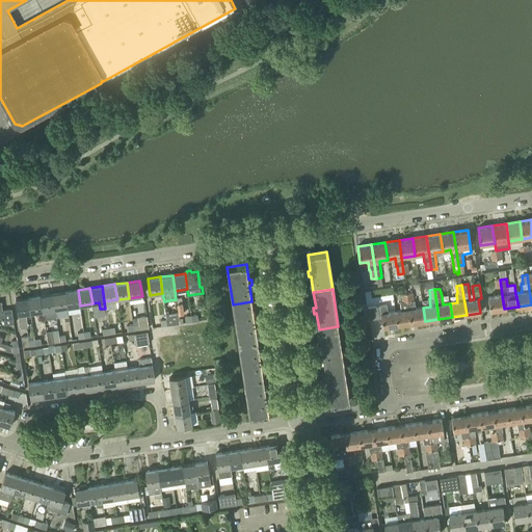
[(78,290),(65,291),(68,308),(80,306),(78,290)]
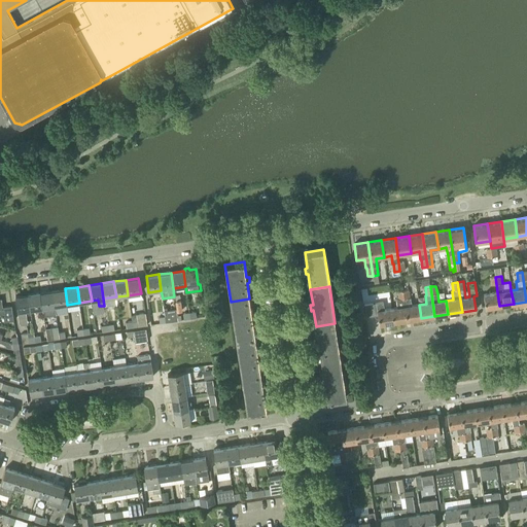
[(65,288),(53,290),(55,306),(67,305),(65,288)]
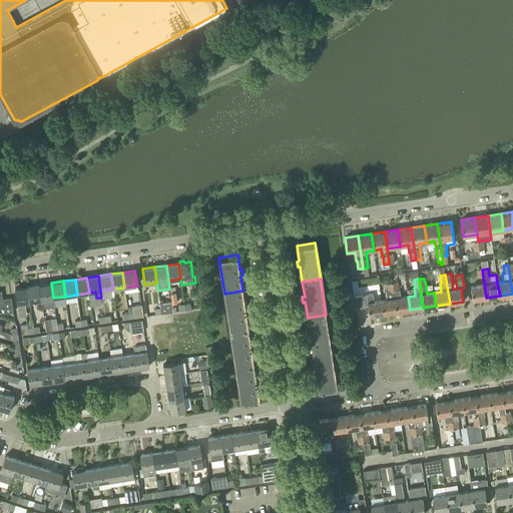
[(39,285),(41,300),(42,308),(54,307),(53,298),(51,283),(39,285)]
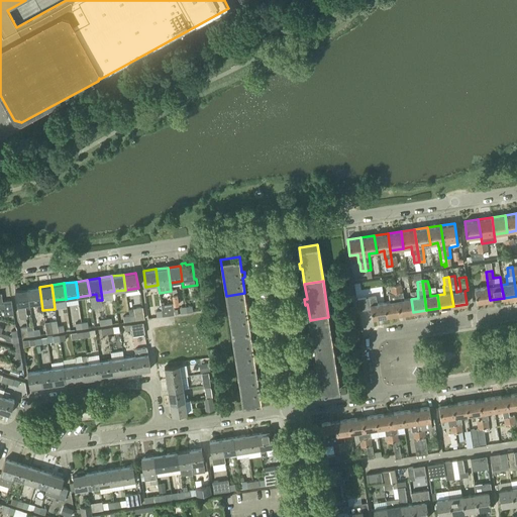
[(395,286),(399,314),(413,312),(411,299),(404,300),(402,292),(401,285),(395,286)]
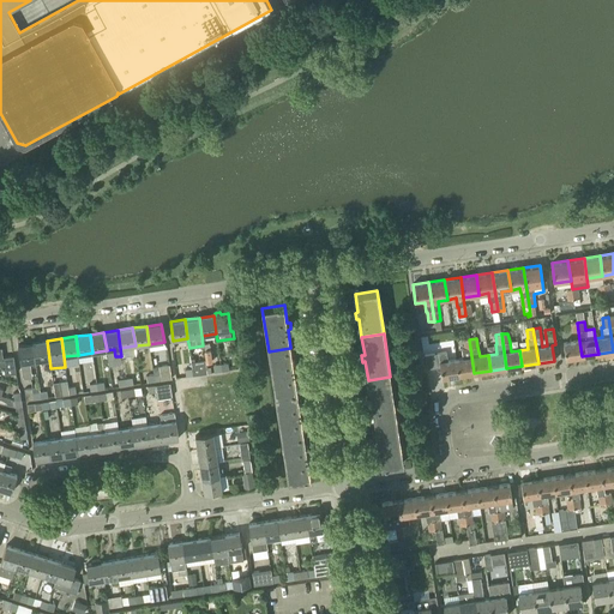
[(456,360),(458,375),(474,373),(469,339),(463,339),(465,349),(462,349),(463,359),(456,360)]
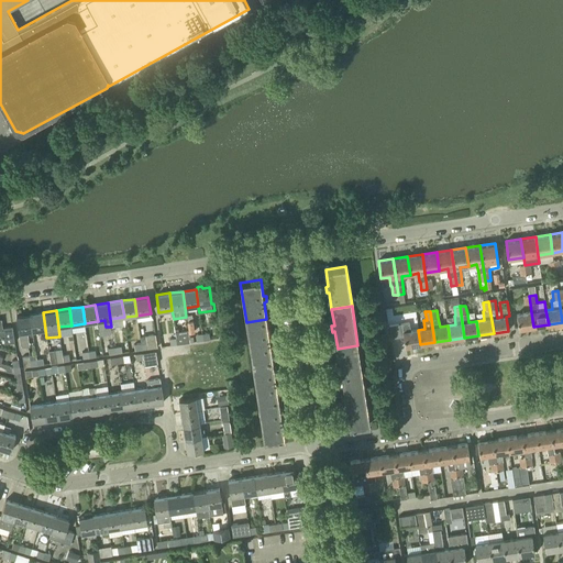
[(43,312),(30,315),(32,331),(45,329),(43,312)]
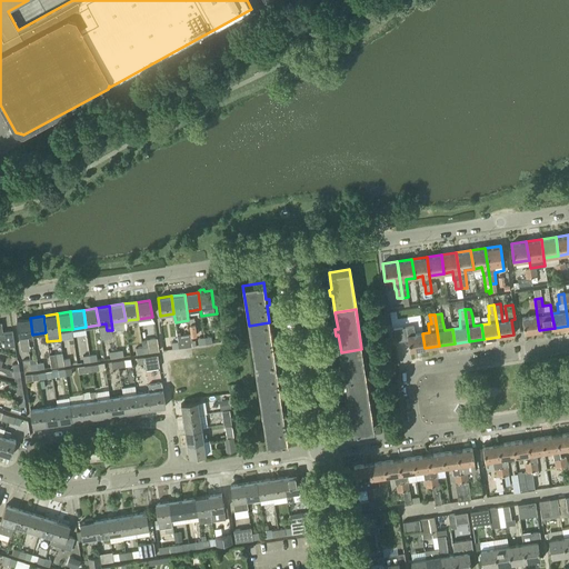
[(525,332),(539,330),(537,316),(522,318),(525,332)]
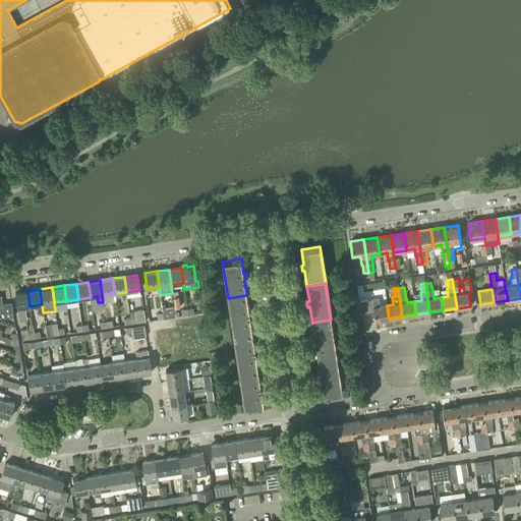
[(25,307),(30,306),(27,291),(15,293),(17,308),(19,320),(22,322),(27,321),(25,307)]
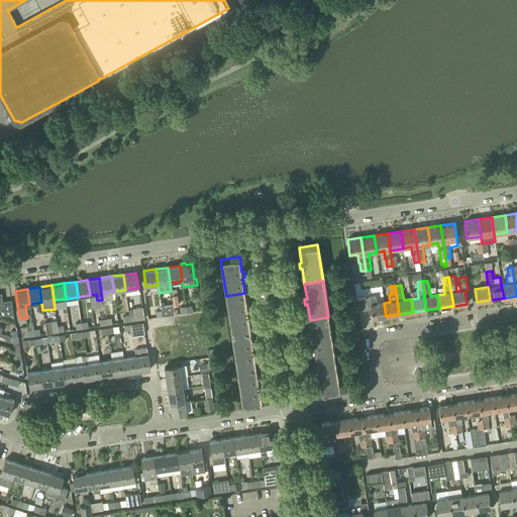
[(0,307),(3,309),(4,315),(13,314),(13,310),(11,300),(3,301),(1,293),(0,292),(0,307)]
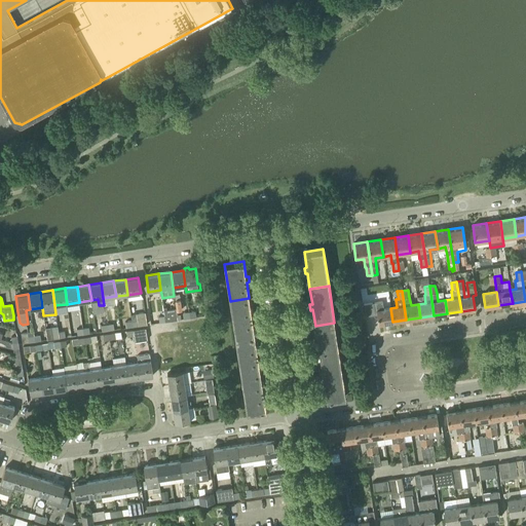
[(235,338),(255,335),(252,318),(255,318),(254,313),(251,313),(249,298),(230,301),(235,338)]
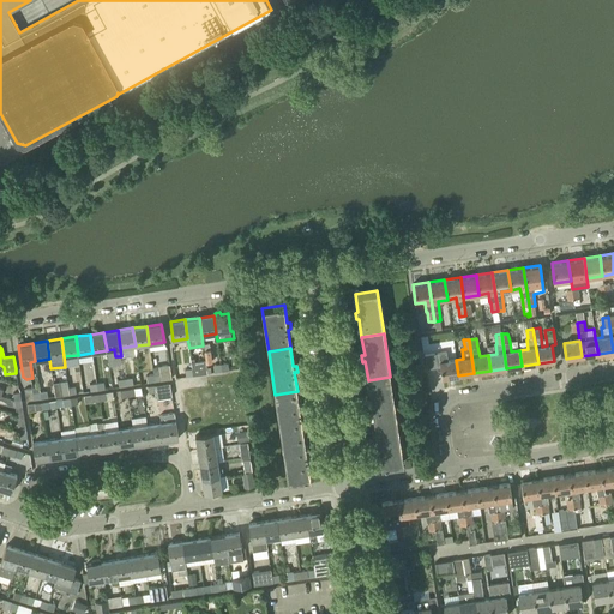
[(425,355),(427,369),(440,367),(443,378),(458,375),(456,360),(447,361),(446,351),(425,355)]
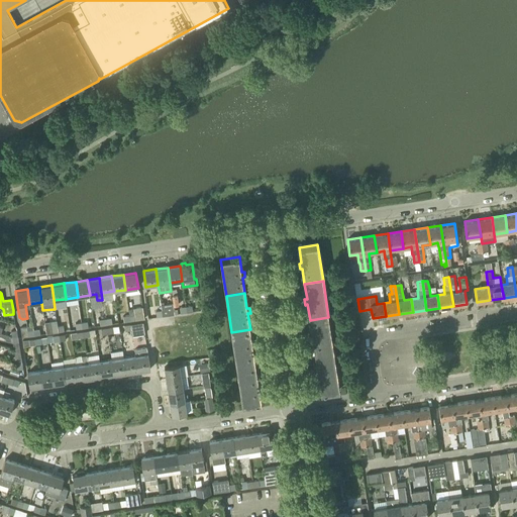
[(163,316),(162,305),(161,302),(147,304),(149,318),(163,316)]
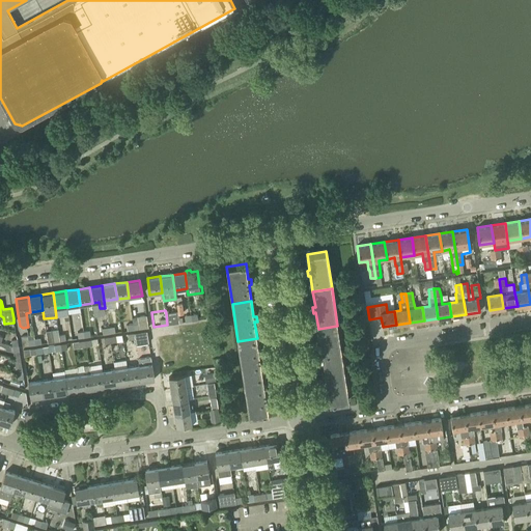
[(177,311),(166,313),(167,325),(178,323),(178,317),(177,311)]
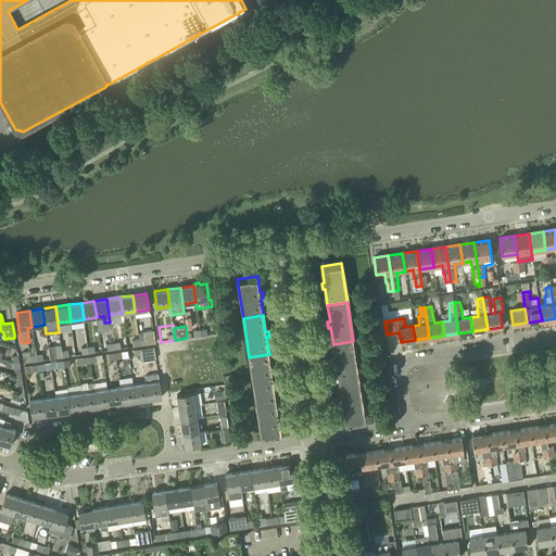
[(139,339),(140,345),(155,343),(153,330),(144,331),(146,338),(139,339)]
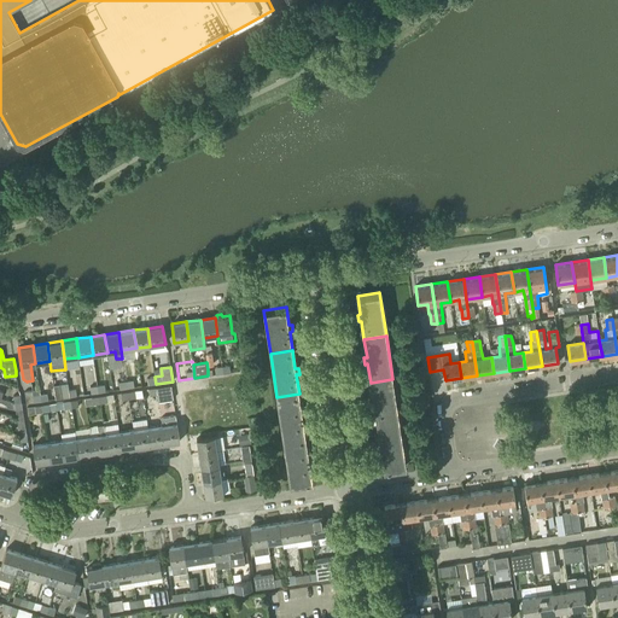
[(374,408),(377,426),(400,423),(392,379),(371,383),(373,401),(371,402),(372,408),(374,408)]
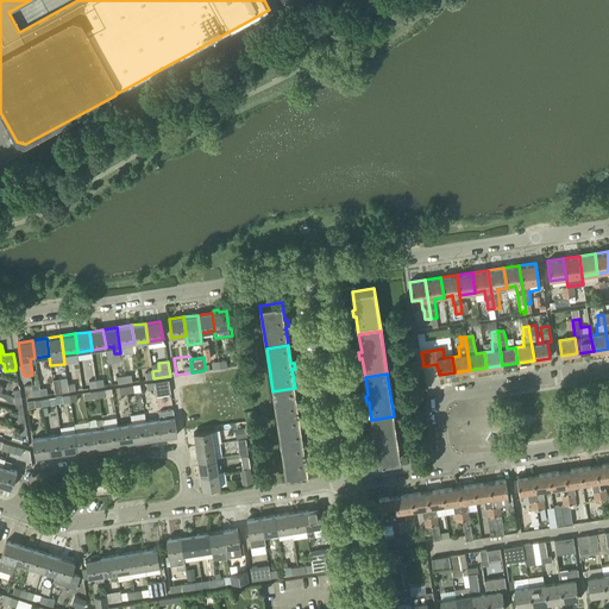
[(58,378),(61,393),(69,391),(68,384),(67,377),(58,378)]
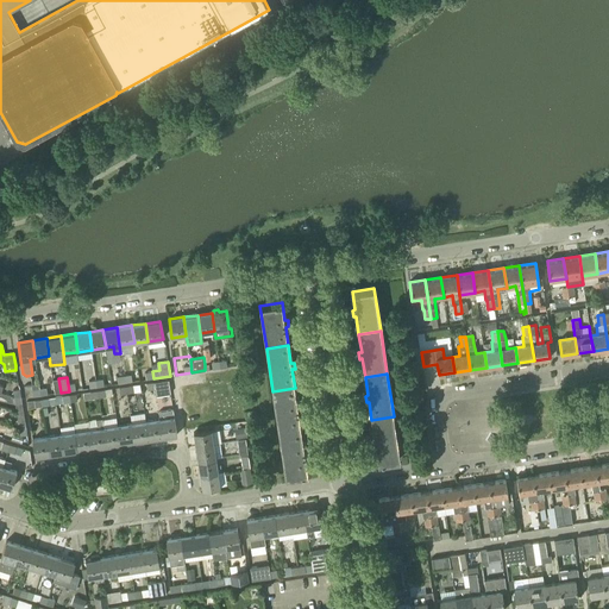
[(169,380),(154,382),(155,389),(156,396),(171,394),(169,380)]
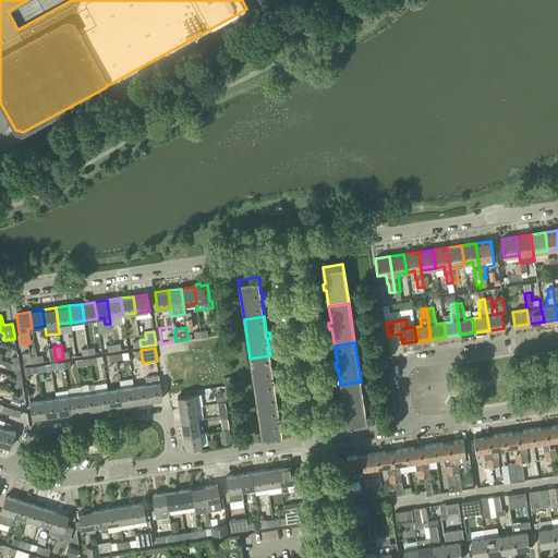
[(24,365),(37,363),(36,355),(31,356),(29,352),(22,353),(24,365)]
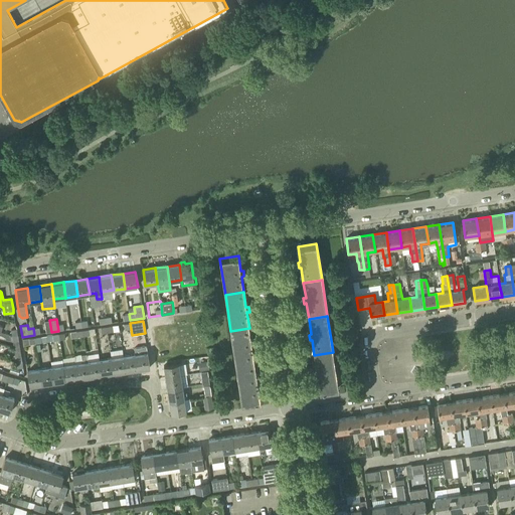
[(251,343),(249,328),(230,331),(236,367),(254,364),(252,349),(254,348),(253,343),(251,343)]
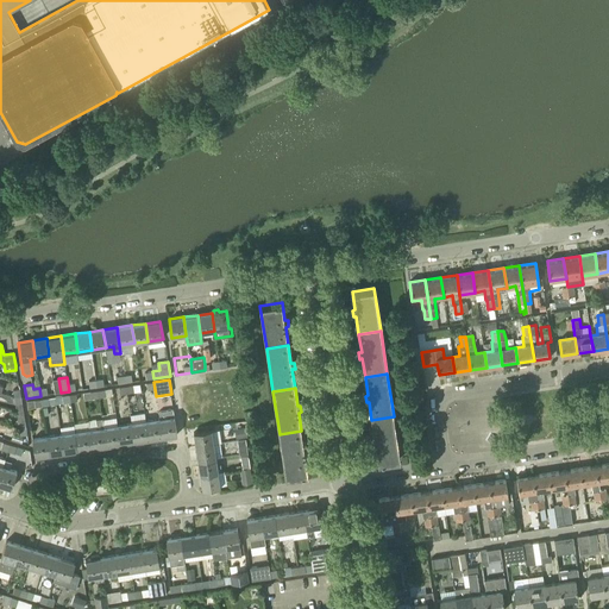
[(174,409),(158,412),(159,419),(161,419),(163,437),(171,435),(177,435),(174,409)]
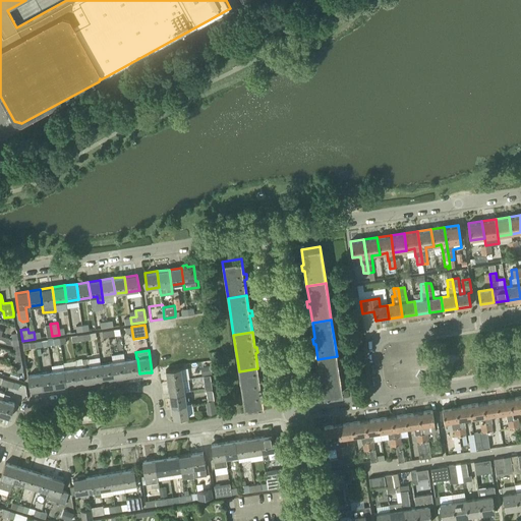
[(342,393),(337,356),(317,359),(321,375),(317,375),(319,381),(322,381),(324,396),(342,393)]
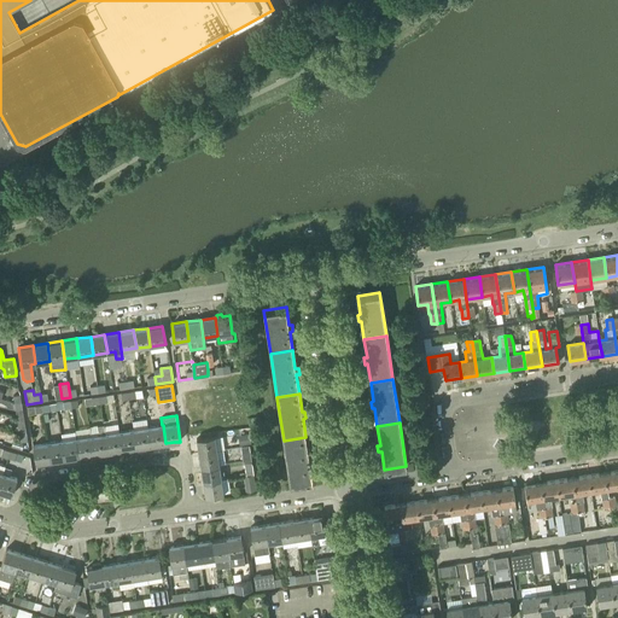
[(93,455),(108,453),(105,435),(104,425),(97,426),(98,436),(91,437),(93,455)]
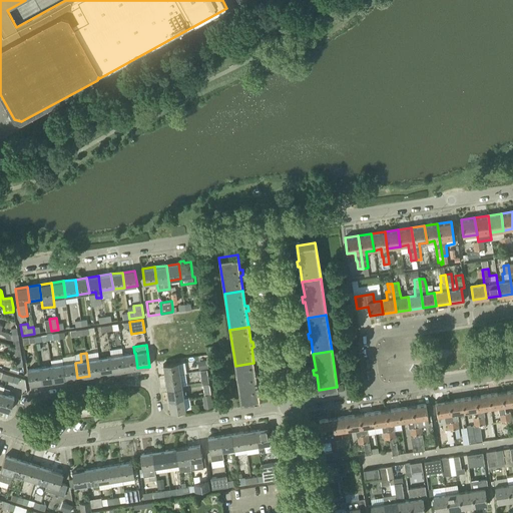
[(135,353),(134,353),(123,355),(125,370),(137,368),(135,353)]
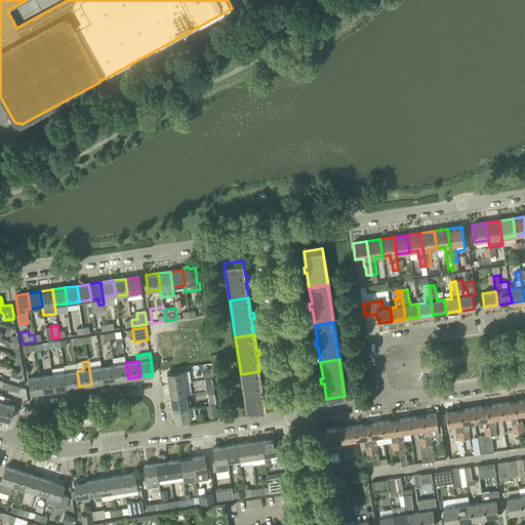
[(116,380),(128,378),(126,363),(114,365),(116,380)]
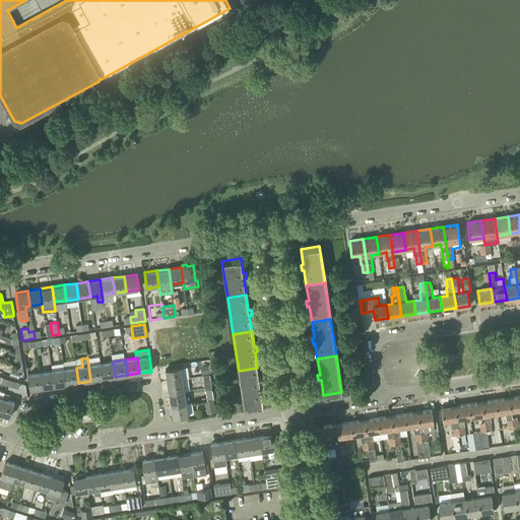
[(115,377),(113,362),(101,364),(103,379),(115,377)]
